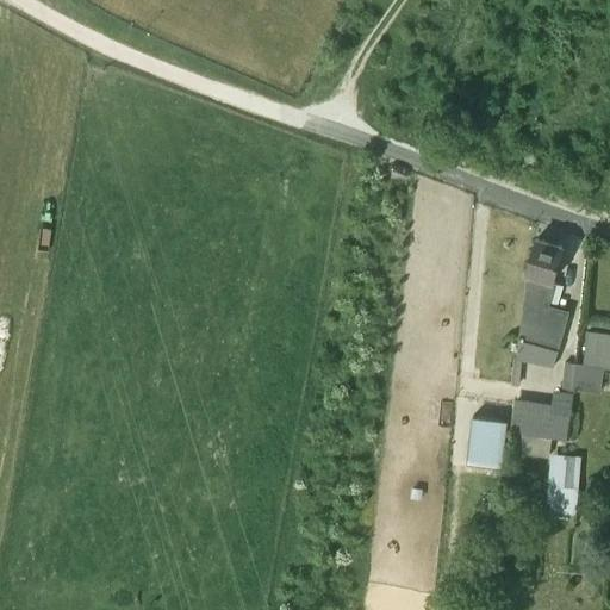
[(553,368),(570,311),(549,306),(555,285),(553,282),(562,247),(537,240),(527,275),(523,309),(517,359),(553,368)]
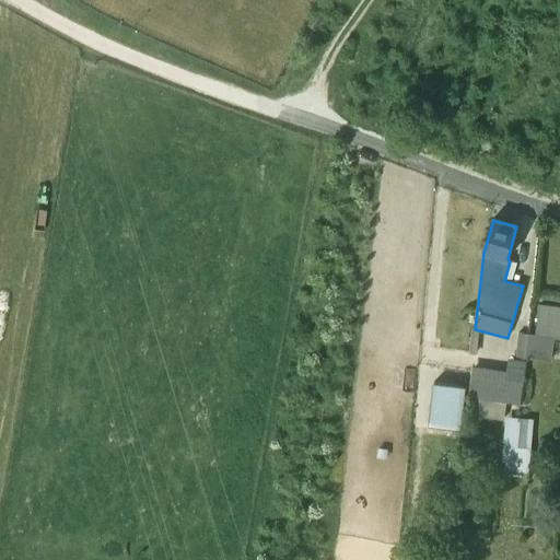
[(559,339),(559,307),(539,305),(536,336),(527,334),(524,358),(551,361),(553,339),(559,339)]
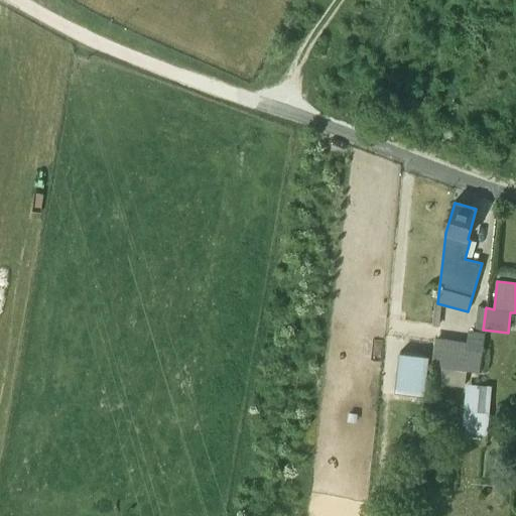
[(483,330),(486,307),(478,306),(474,329),(483,330)]
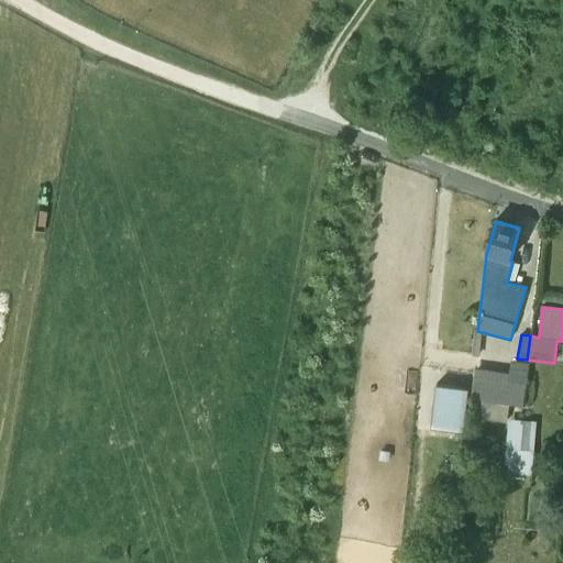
[(522,406),(529,363),(511,361),(509,373),(475,367),(471,399),(473,399),(470,416),(507,421),(509,405),(522,406)]
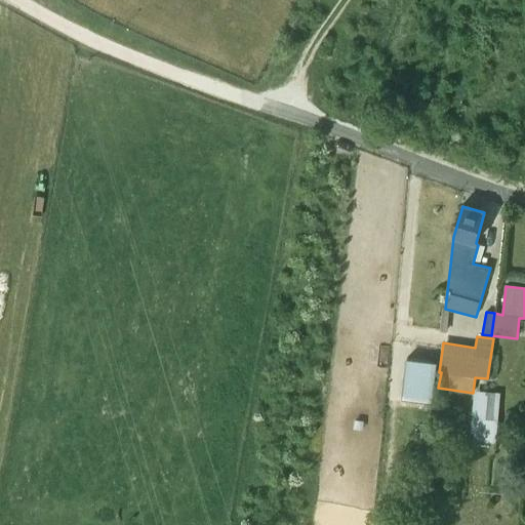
[(406,363),(403,400),(433,403),(437,366),(406,363)]
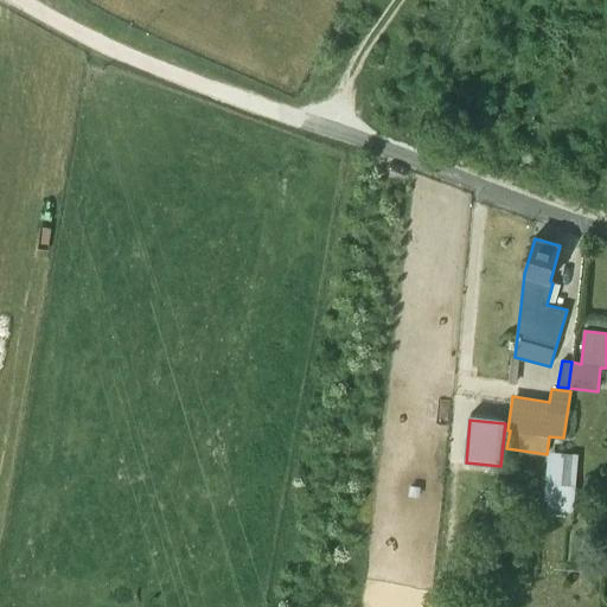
[(573,512),(577,455),(549,452),(545,499),(550,500),(549,510),(573,512)]
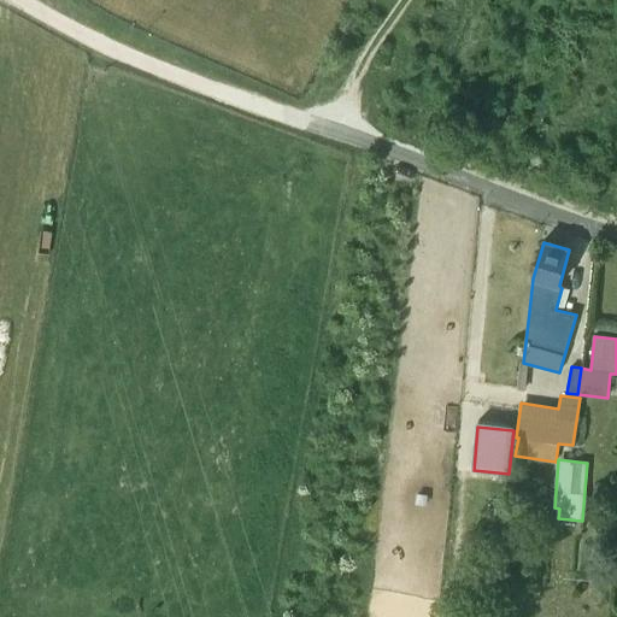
All buildings are outlined.
